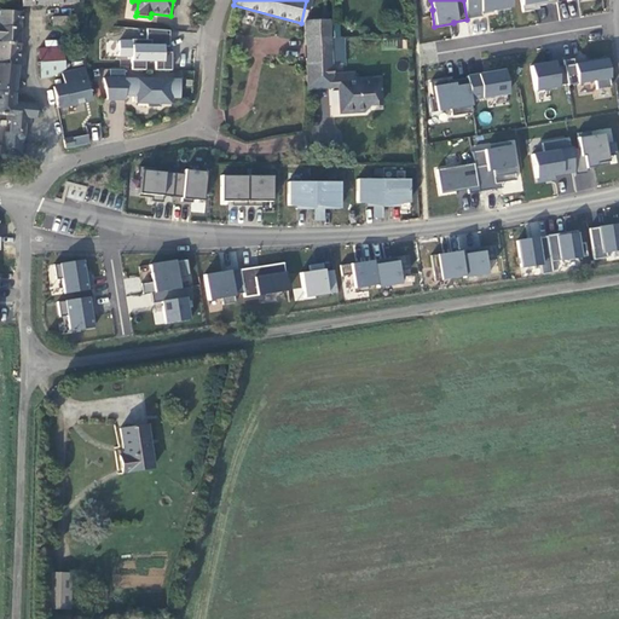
[(510,7),(509,0),(463,0),(467,19),(481,17),(481,12),(510,7)]
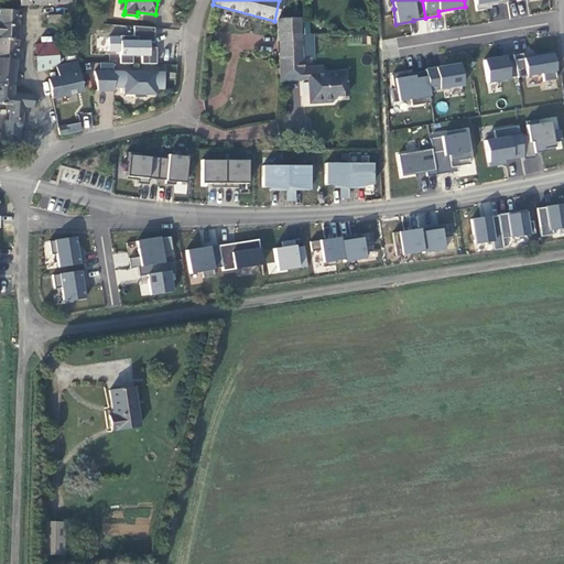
[(506,0),(474,0),(476,11),(487,9),(486,6),(507,2),(506,0)]
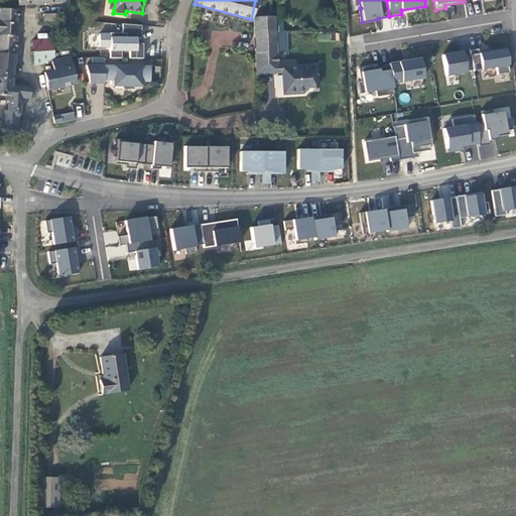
[(0,21),(16,23),(17,10),(0,8),(0,21)]
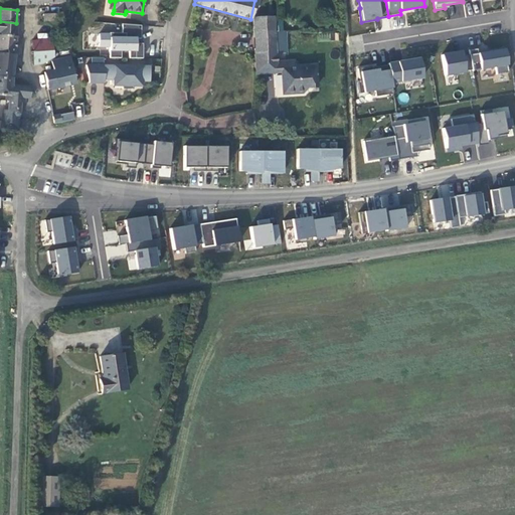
[(57,21),(57,14),(43,14),(43,22),(57,21)]
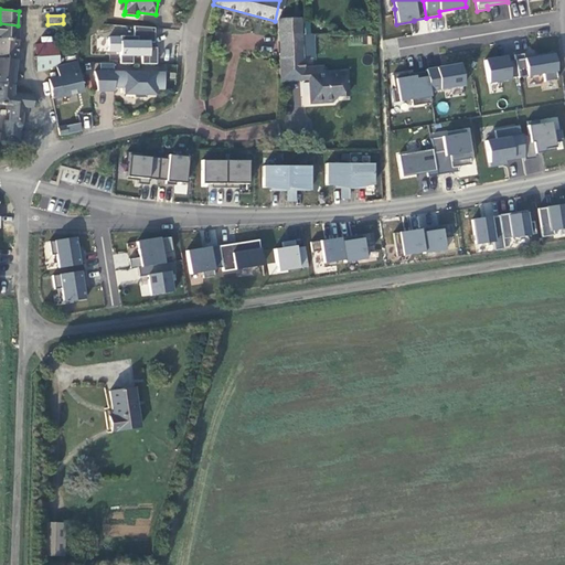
[(302,57),(301,35),(300,18),(278,20),(279,59),(302,57)]
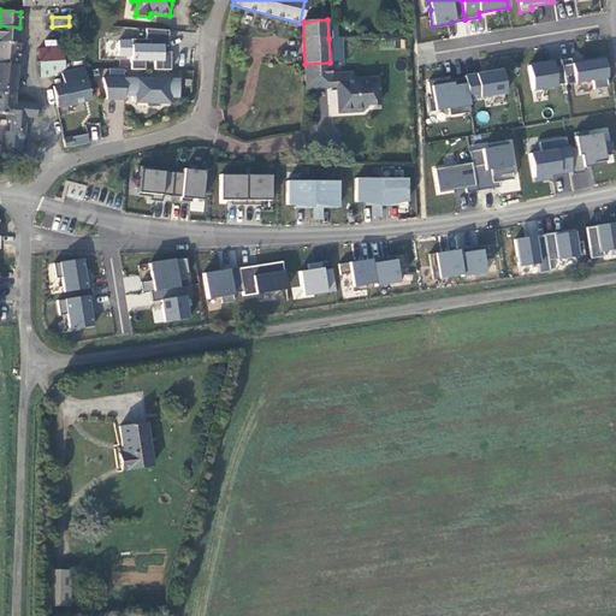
[(0,42),(18,43),(19,28),(0,25),(0,42)]
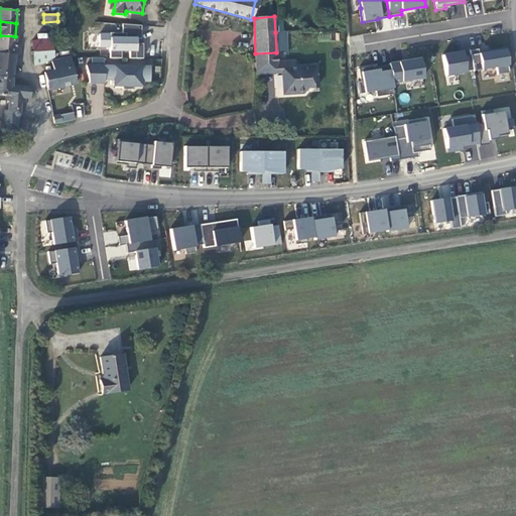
[(140,39),(141,26),(122,24),(121,33),(110,33),(109,34),(99,34),(99,46),(110,46),(109,58),(121,58),(121,50),(129,50),(129,58),(142,58),(142,43),(135,43),(135,39),(140,39)]
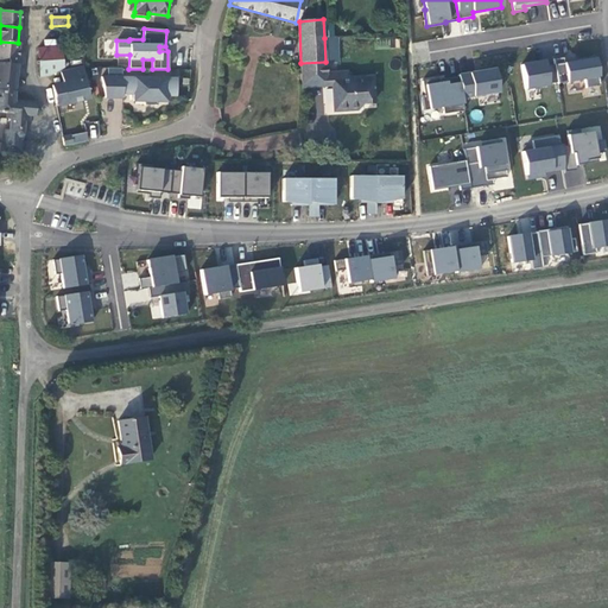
[(335,73),(334,37),(327,38),(328,62),(325,62),(325,74),(335,73)]
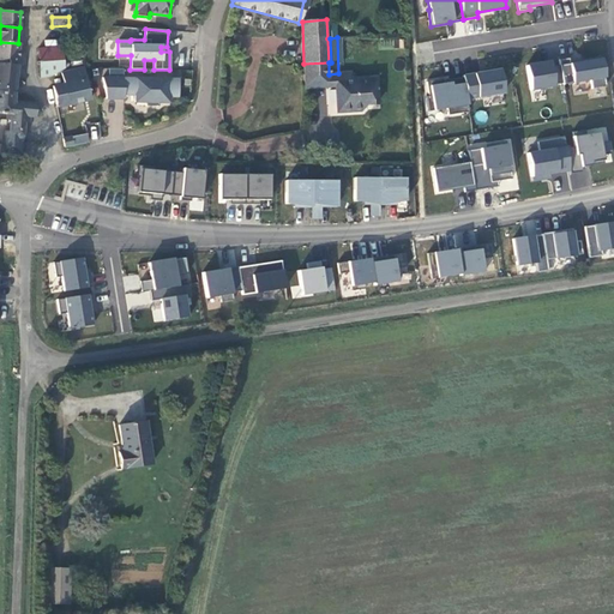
[(0,62),(18,65),(18,43),(0,42),(0,62)]
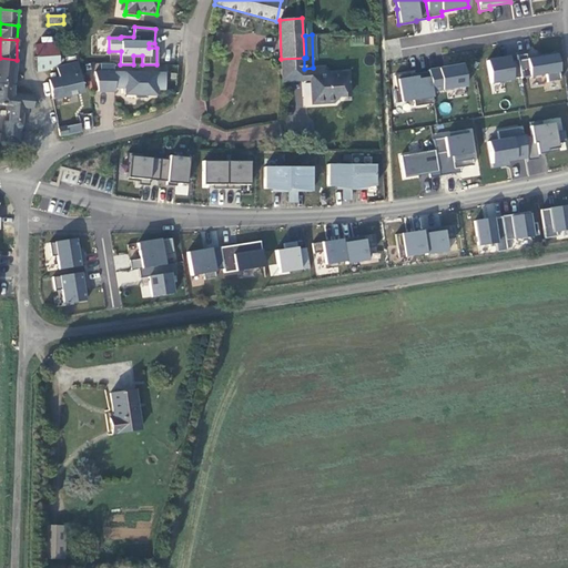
[(58,57),(57,43),(36,46),(37,58),(58,57)]
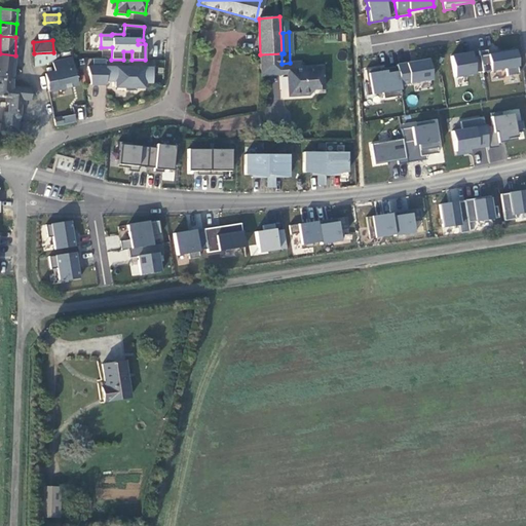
[(519,74),(514,48),(488,52),(487,49),(478,51),(479,57),(482,72),(482,73),(505,69),(506,76),(519,74)]
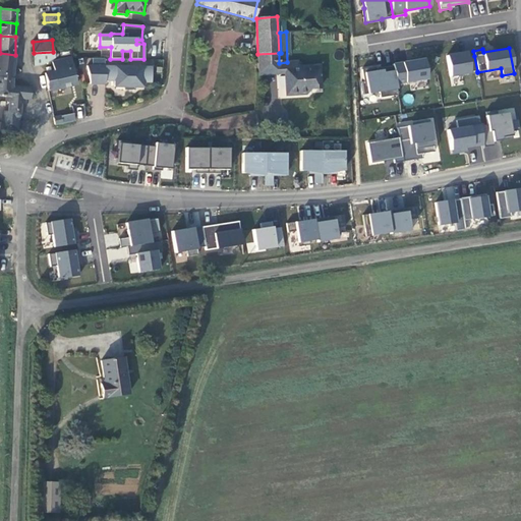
[(0,77),(12,79),(15,55),(0,53),(0,77)]
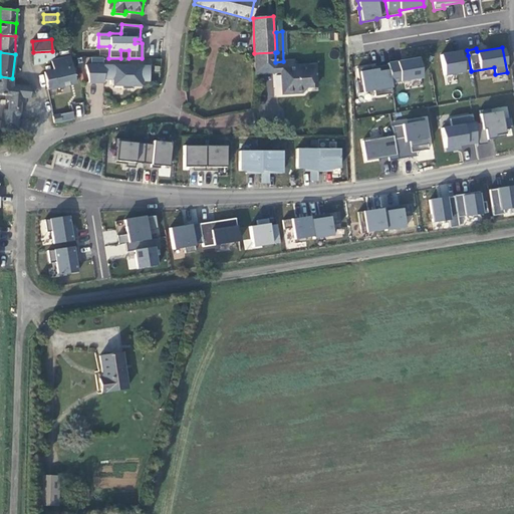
[(46,61),(45,52),(33,54),(33,65),(46,61)]
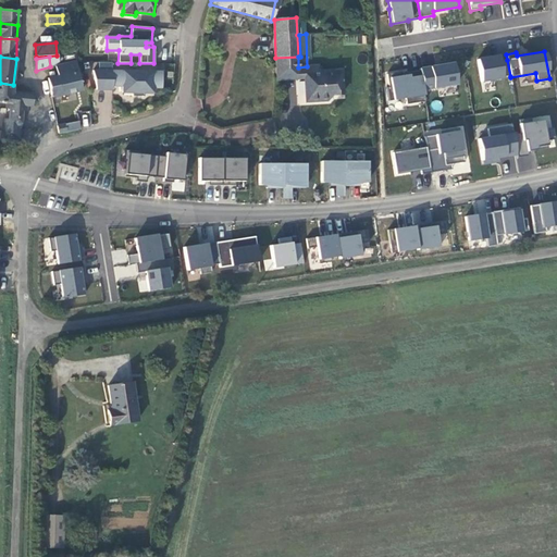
[(319,73),(318,66),(307,66),(298,67),(298,57),(275,58),(275,77),(276,81),(305,78),(306,101),(329,100),(332,96),(342,95),(341,72),(319,73)]
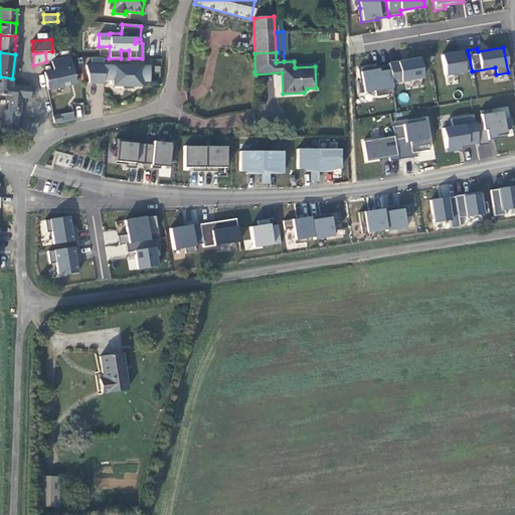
[(472,70),(469,55),(462,56),(461,52),(441,55),(445,75),(465,72),(464,71),(472,70)]
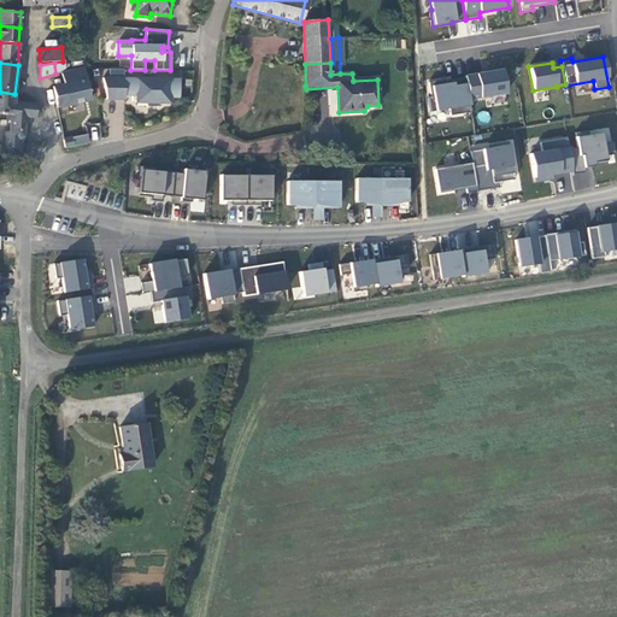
[(89,100),(83,69),(62,74),(64,84),(52,87),(57,107),(89,100)]
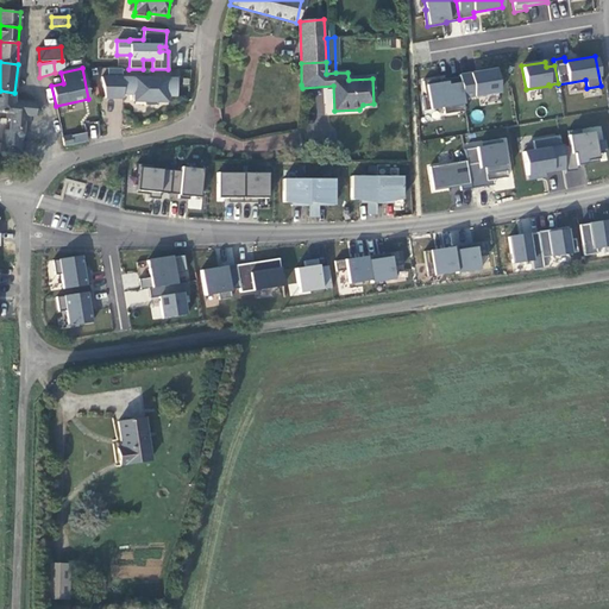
[(176,96),(176,79),(101,77),(105,99),(123,99),(123,93),(135,94),(135,101),(144,101),(144,105),(157,105),(157,101),(168,101),(168,96),(176,96)]
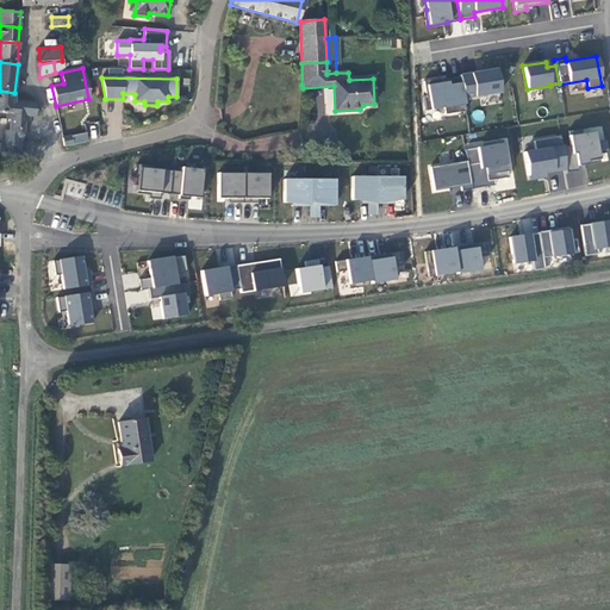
[(465,111),(460,78),(440,80),(440,79),(423,81),(425,95),(423,97),(425,111),(443,107),(444,114),(465,111)]
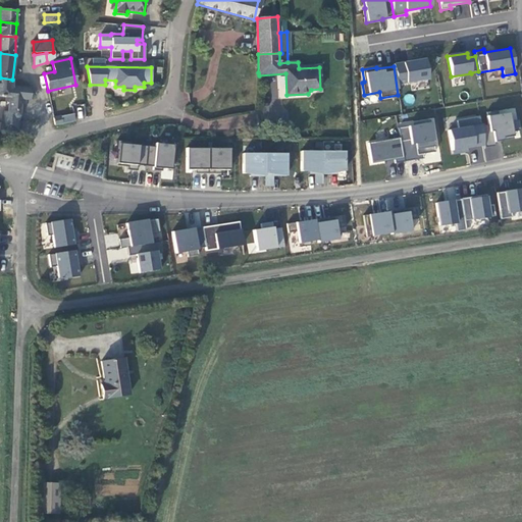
[(17,131),(20,104),(20,99),(24,100),(30,100),(31,89),(12,87),(12,80),(0,77),(0,96),(6,97),(10,98),(10,102),(9,111),(9,114),(3,113),(1,129),(17,131)]
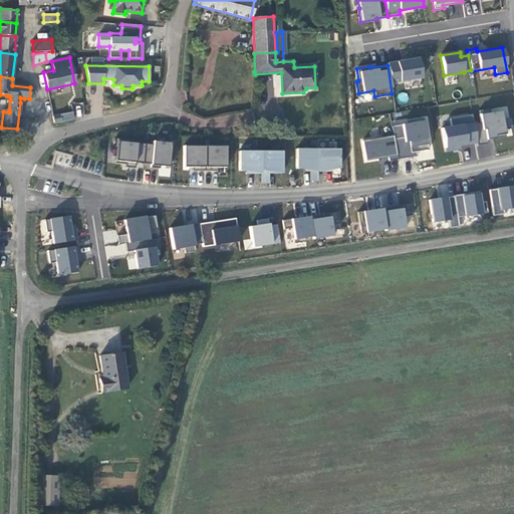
[(511,129),(510,118),(501,119),(500,110),(490,112),(489,109),(479,110),(481,123),(473,124),(476,143),(477,146),(487,144),(486,140),(495,139),(495,136),(505,135),(504,131),(511,129)]
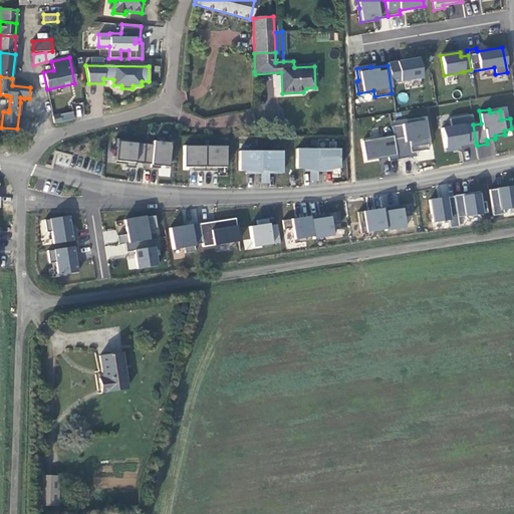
[(74,119),(72,112),(52,116),(54,123),(74,119)]
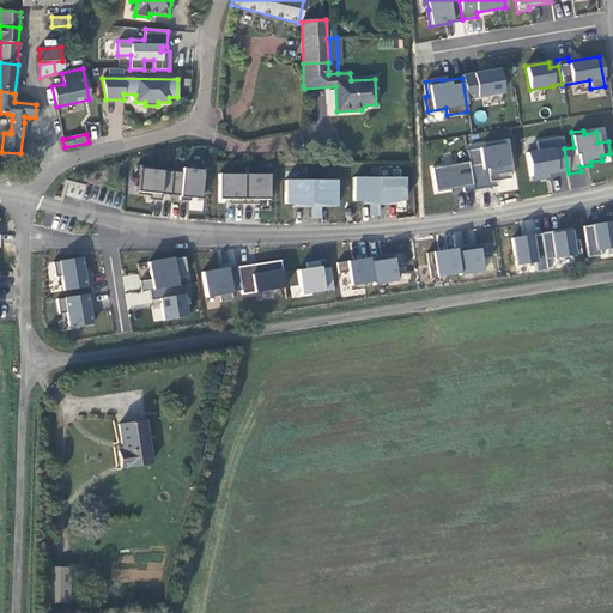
[(564,149),(563,137),(536,141),(538,151),(526,153),(530,181),(548,177),(547,174),(568,170),(564,149)]
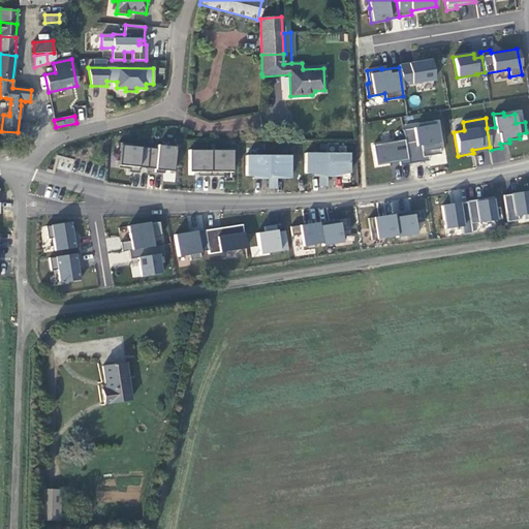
[(440,154),(435,122),(419,125),(419,127),(403,130),(404,139),(408,164),(429,161),(428,156),(440,154)]
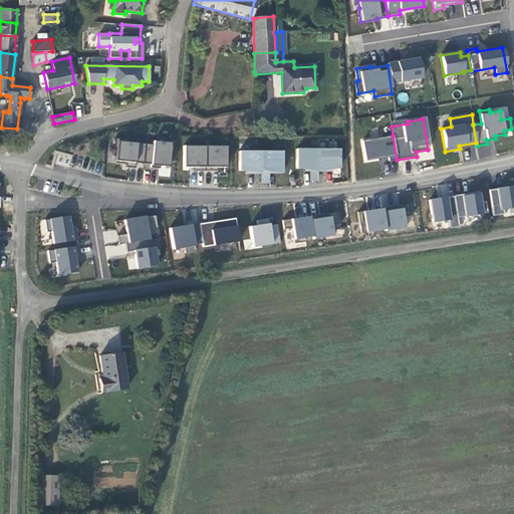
[(397,160),(393,136),(362,141),(365,161),(388,158),(389,161),(397,160)]
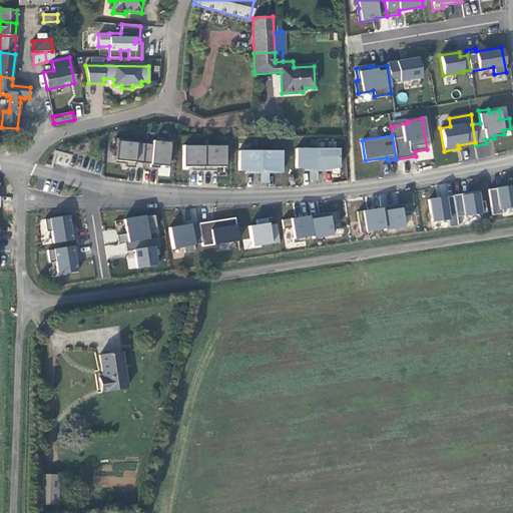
[(142,163),(144,143),(128,142),(128,139),(114,138),(113,148),(116,148),(115,160),(125,161),(125,163),(124,166),(134,167),(134,162),(142,163)]
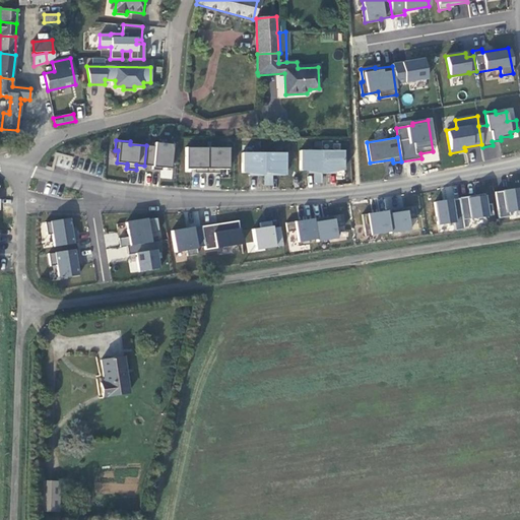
[(154,146),(146,145),(144,166),(152,167),(152,170),(160,171),(160,170),(161,168),(171,169),(173,144),(154,142),(154,146)]
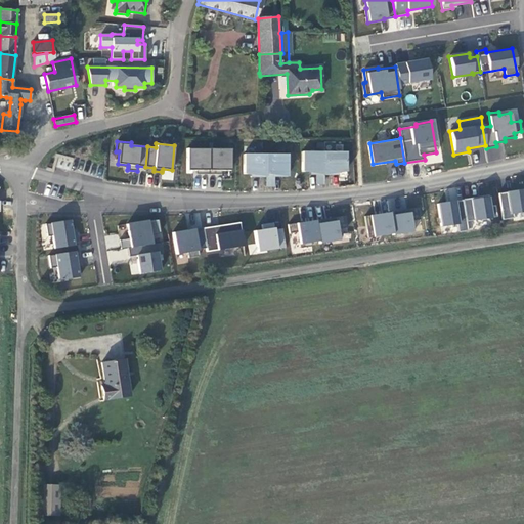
[(208,174),(209,149),(186,148),(186,171),(195,171),(195,174),(208,174)]
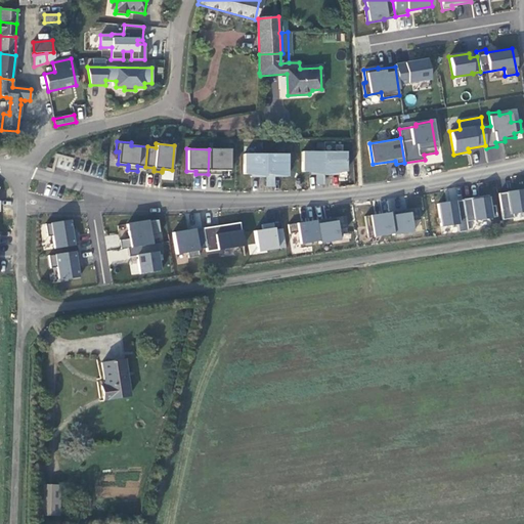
[(230,171),(230,149),(209,149),(208,174),(221,174),(221,171),(230,171)]
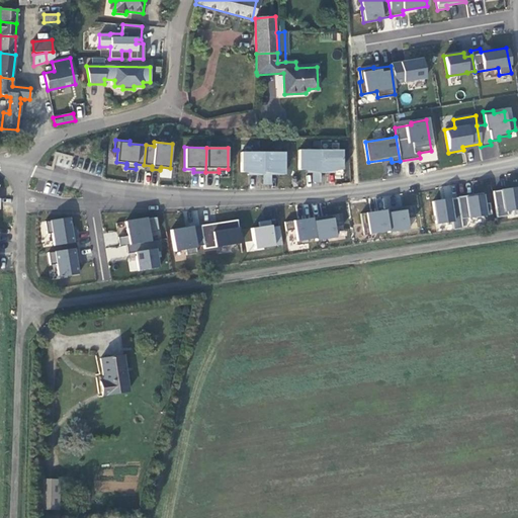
[(307,170),(320,170),(320,151),(297,150),(297,170),(307,170)]
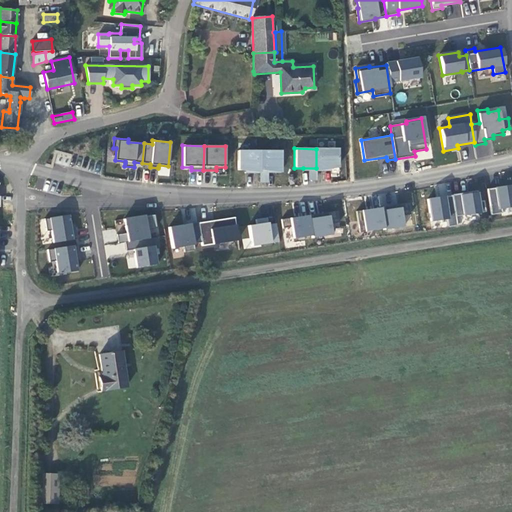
[(337,168),(337,149),(316,149),(316,168),(316,171),(324,171),(324,168),(331,168),(337,168)]
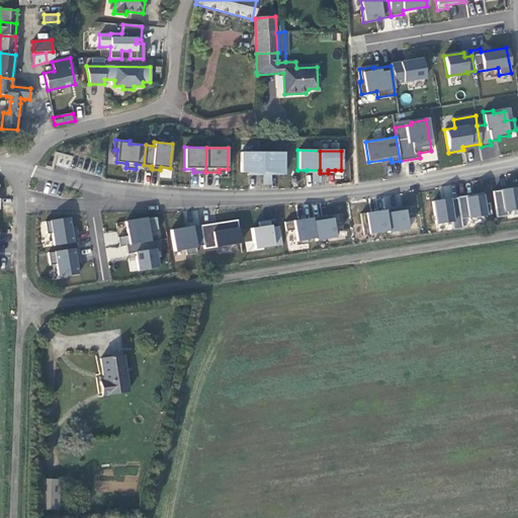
[(283,172),(283,153),(262,153),(262,172),(283,172)]
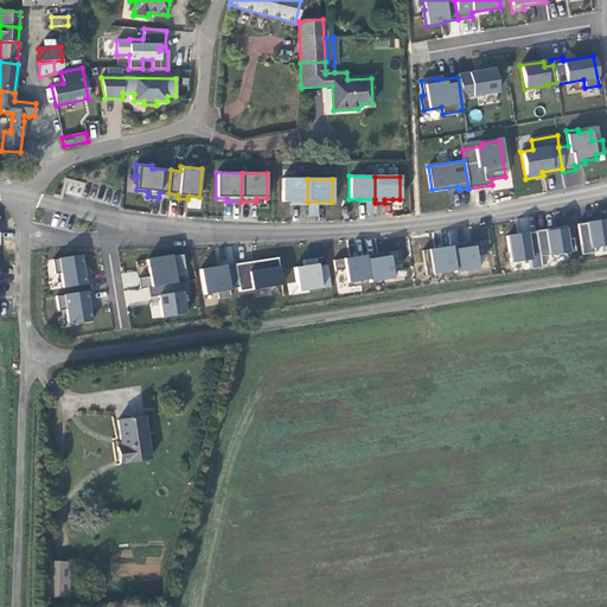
[(375,203),(375,199),(359,199),(359,203),(365,203),(365,213),(375,213),(375,203)]
